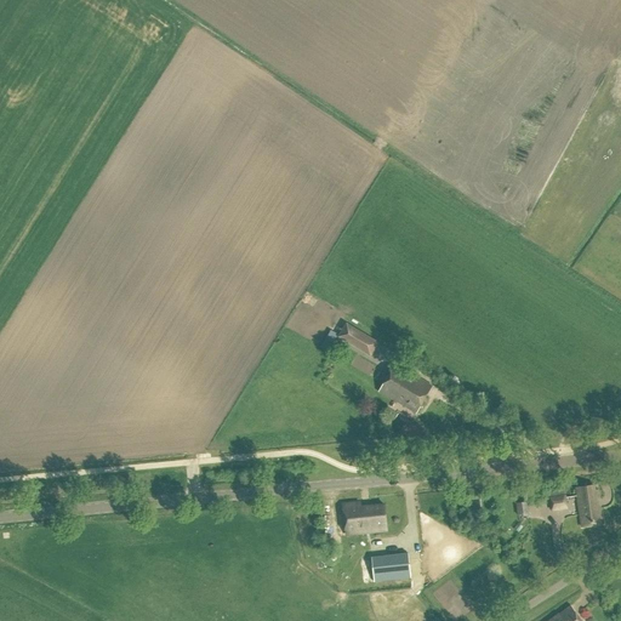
[(380,343),(347,323),(339,337),(371,357),(380,343)]
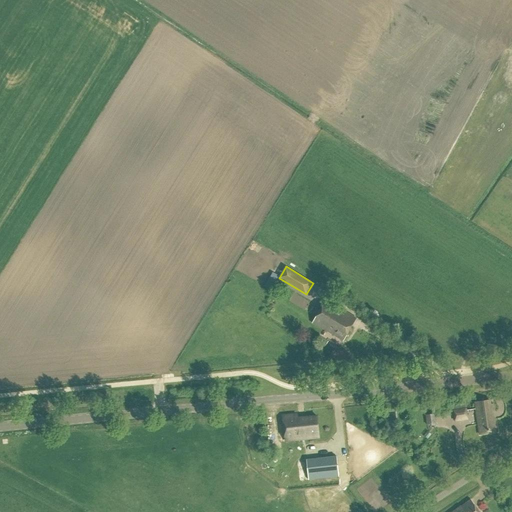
[(272,272),(268,280),(274,284),(279,275),(272,272)]
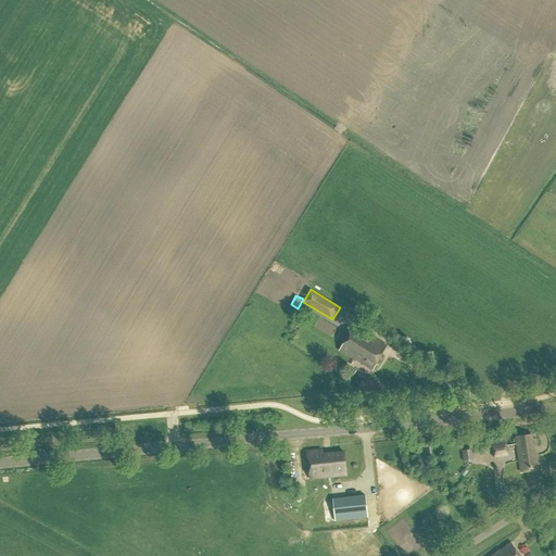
[(375,371),(389,348),(356,328),(341,352),(375,371)]
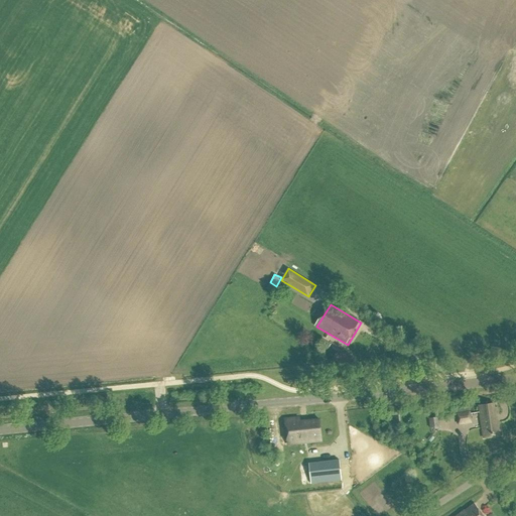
[(325,340),(321,346),(328,349),(331,344),(325,340)]
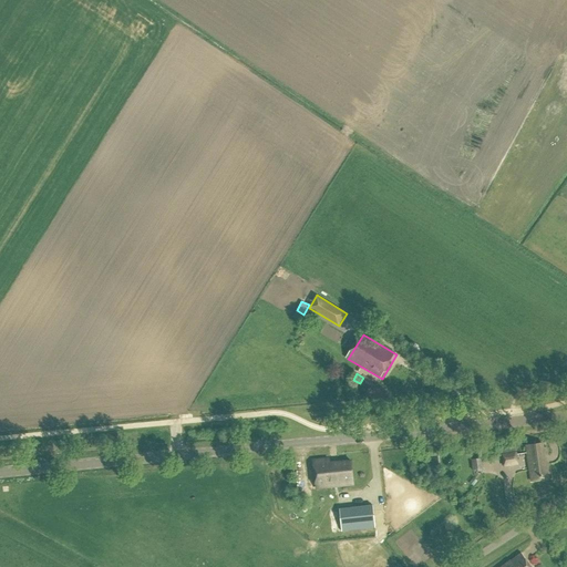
[(543,447),(543,443),(526,445),(532,481),(550,478),(548,463),(545,463),(544,456),(548,456),(547,447),(543,447)]
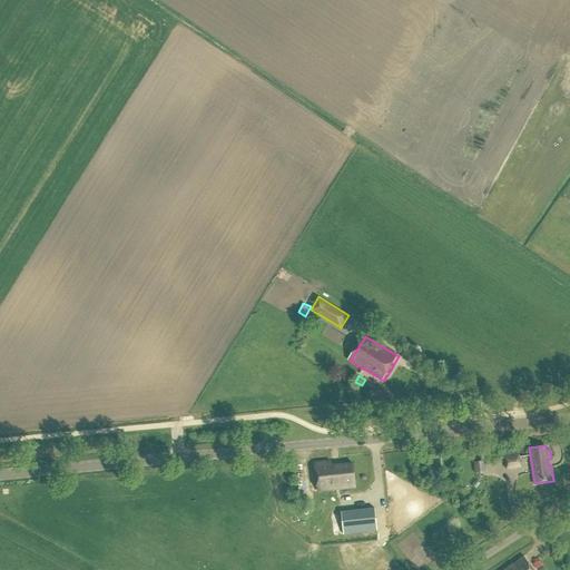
[(518,449),(494,453),(495,460),(504,458),(507,469),(521,467),(518,449)]
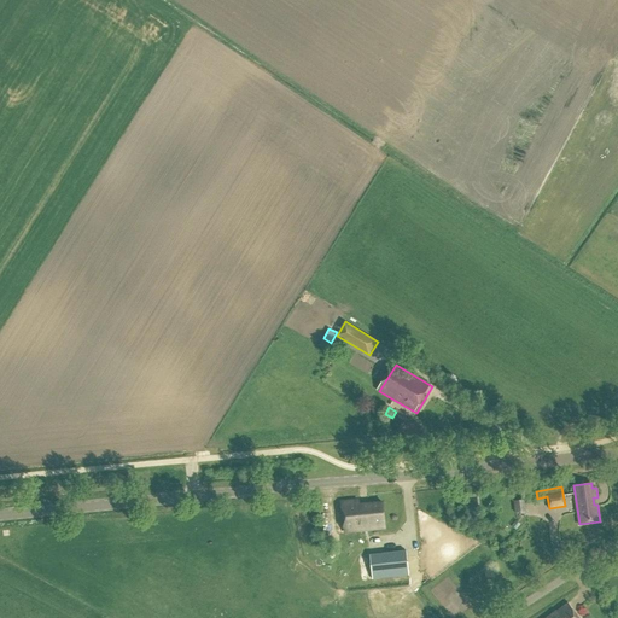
[(360,505),(359,500),(343,501),(345,531),(386,528),(384,502),(360,505)]
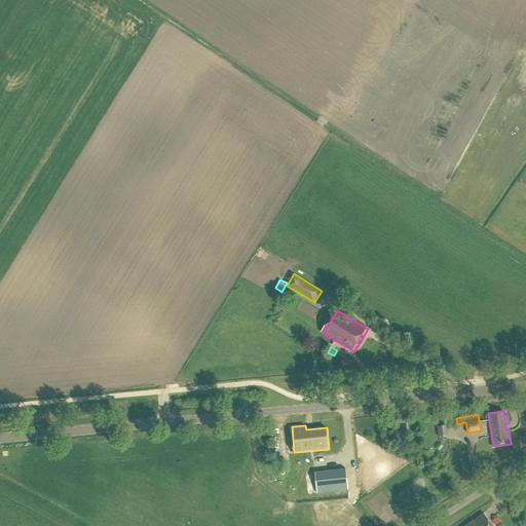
[(438,426),(439,437),(449,436),(448,425),(438,426)]
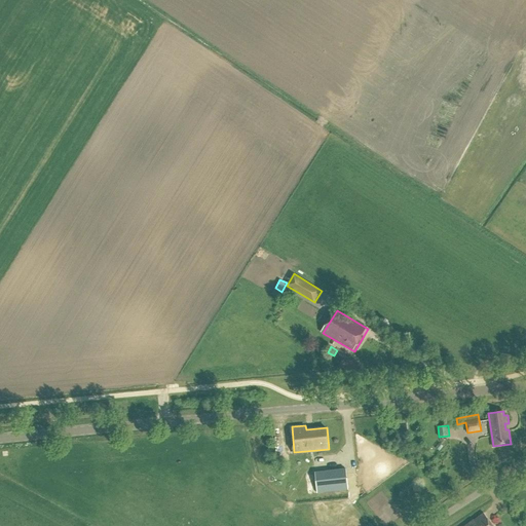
[(315,472),(315,473),(315,481),(316,482),(317,493),(341,490),(348,489),(346,468),(332,471),(315,472)]
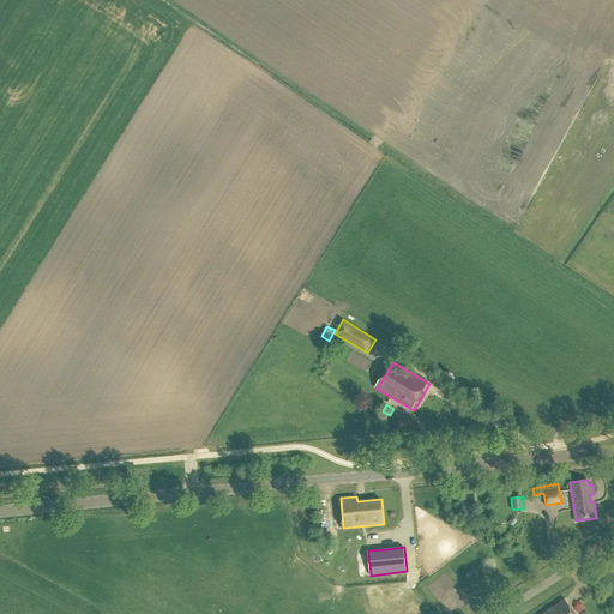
[(577,590),(571,593),(575,602),(581,600),(577,590)]
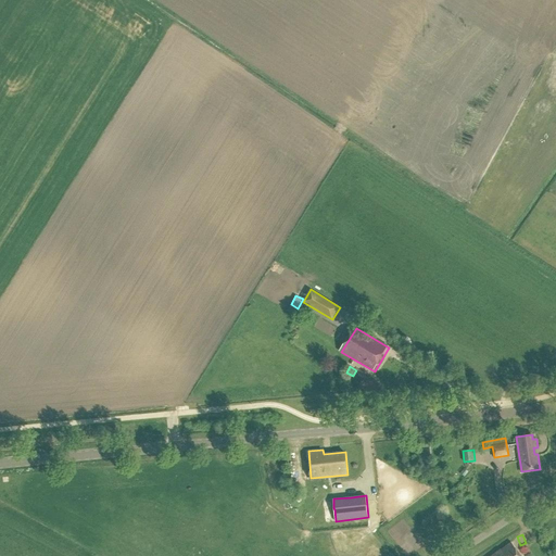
[(520,555),(512,543),(492,555),(520,555)]
